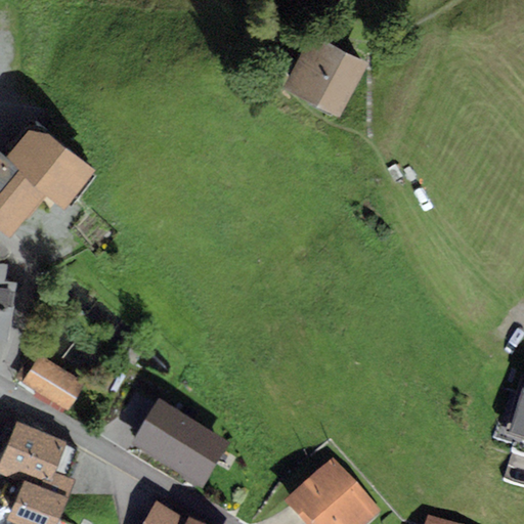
[(280,84),(340,114),(368,56),(309,28),(280,84)]
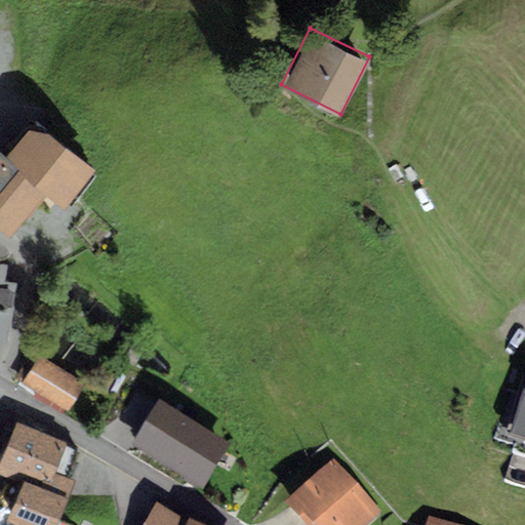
[(5,158),(49,195),(65,208),(95,172),(35,122),(5,158)]
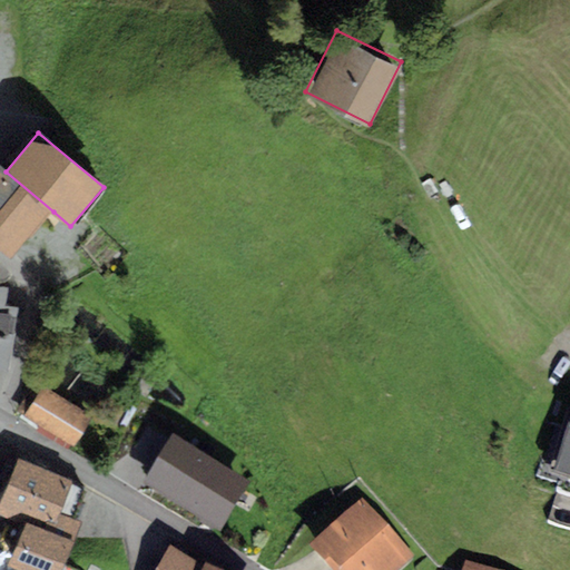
[(53,212),(6,172),(0,166),(0,251),(11,261),(53,212)]
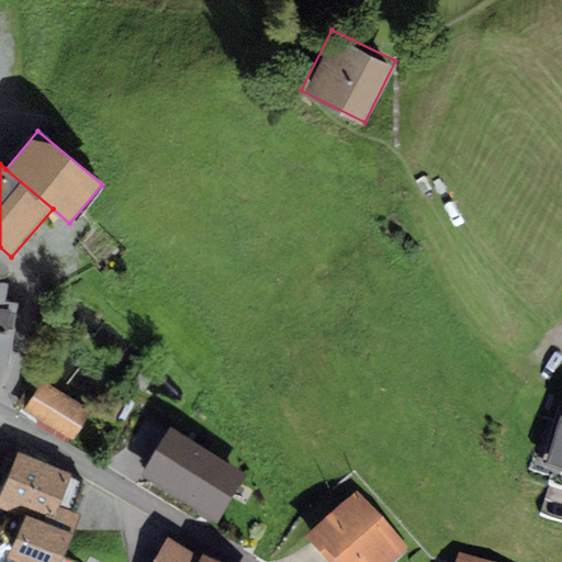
[(0,360),(7,362),(15,302),(4,301),(7,283),(0,281),(0,360)]
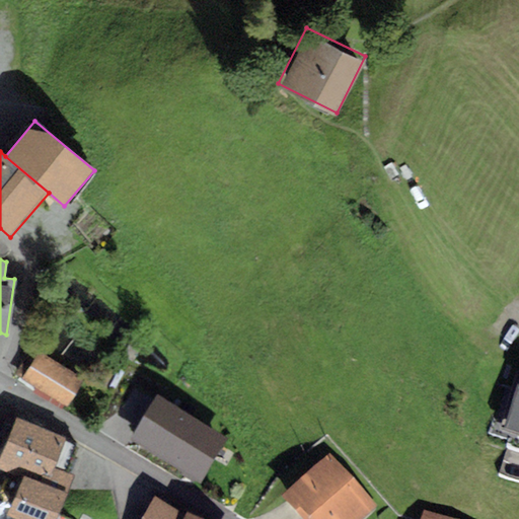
[(21,378),(39,351),(32,347),(15,374),(21,378)]
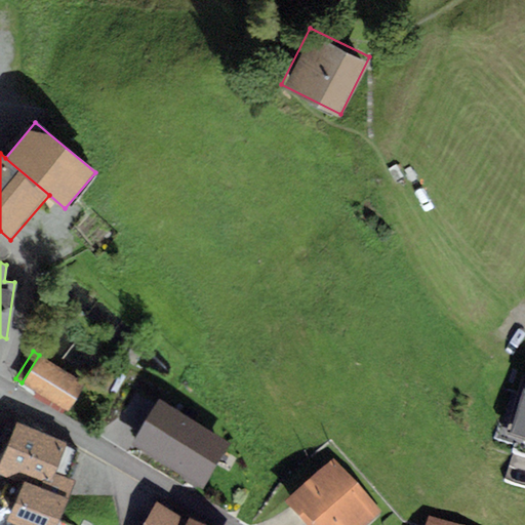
[(85,382),(39,355),(22,382),(68,410),(85,382)]
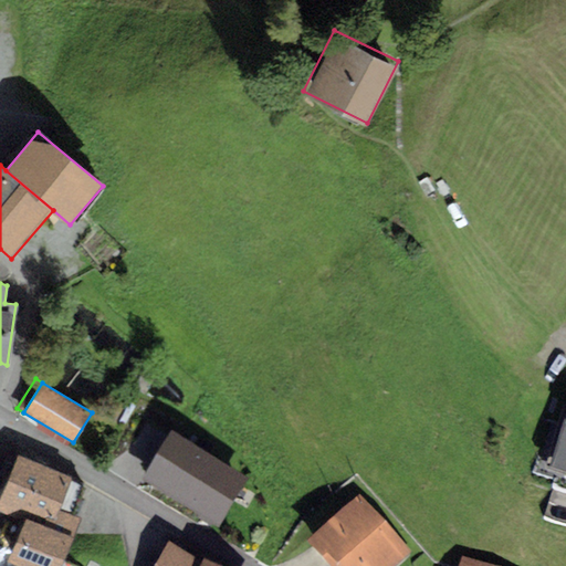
[(565,426),(548,484),(565,489),(565,426)]
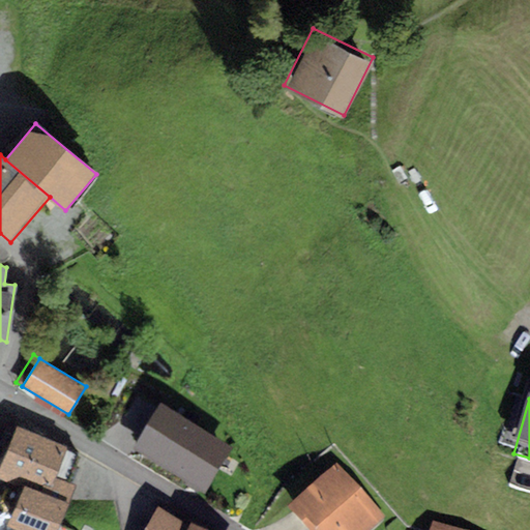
[(233,455),(162,414),(136,458),(207,499),(233,455)]
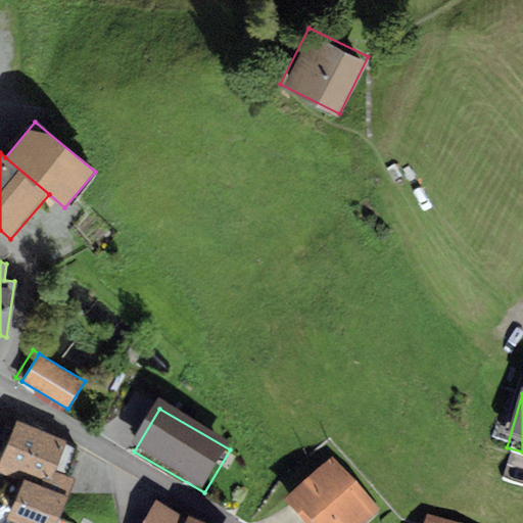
[(77,447),(16,422),(0,461),(0,472),(22,482),(24,478),(67,496),(75,479),(66,475),(77,447)]
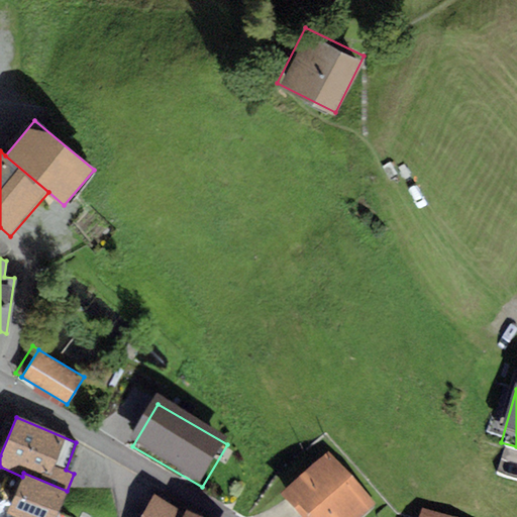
[(328,454),(278,501),(292,516),(369,516),(379,508),(328,454)]
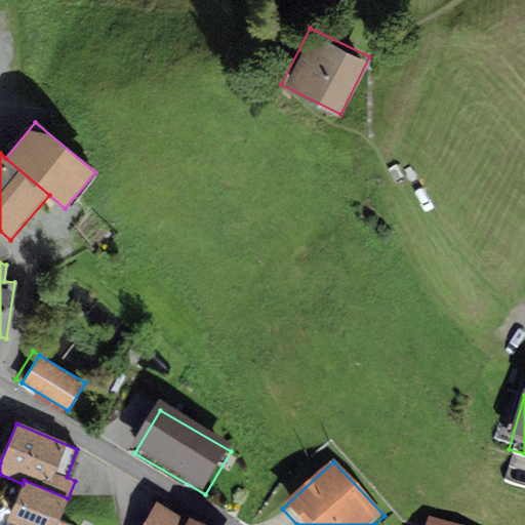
[(24,480),(23,484),(7,521),(17,524),(55,524),(68,498),(24,480)]
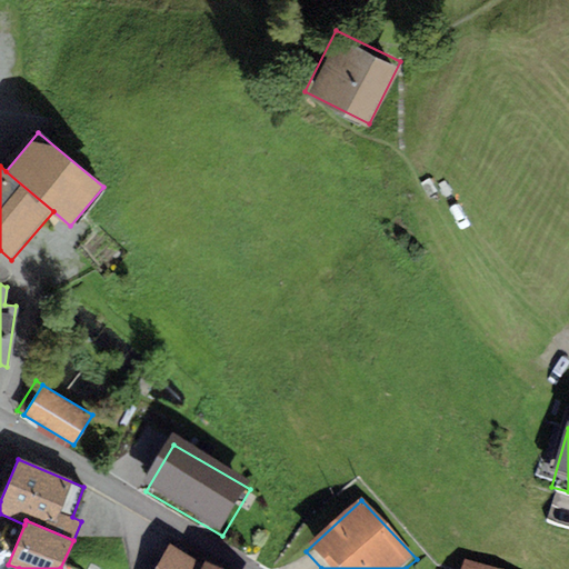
[(201,568),(169,550),(158,568),(201,568)]
